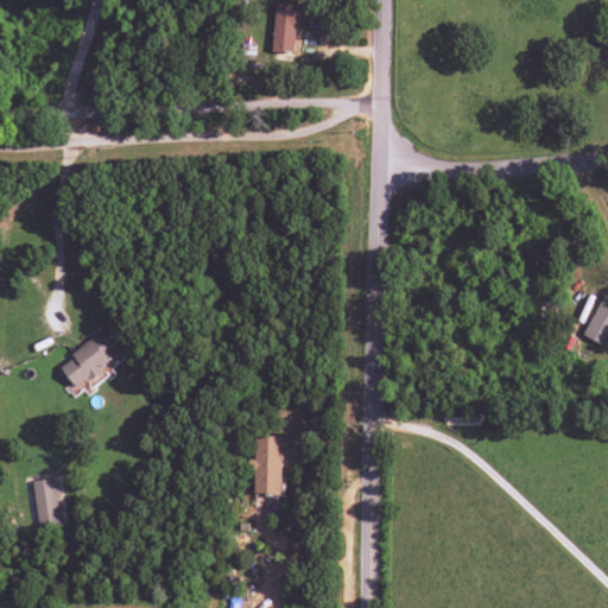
[(298,4),(273,2),(273,51),(297,52),(298,4)]
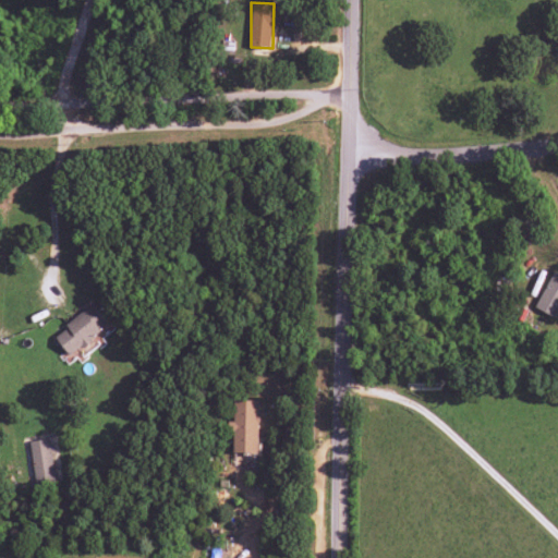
[(534,307),(555,318),(557,312),(557,274),(553,271),(534,307)]
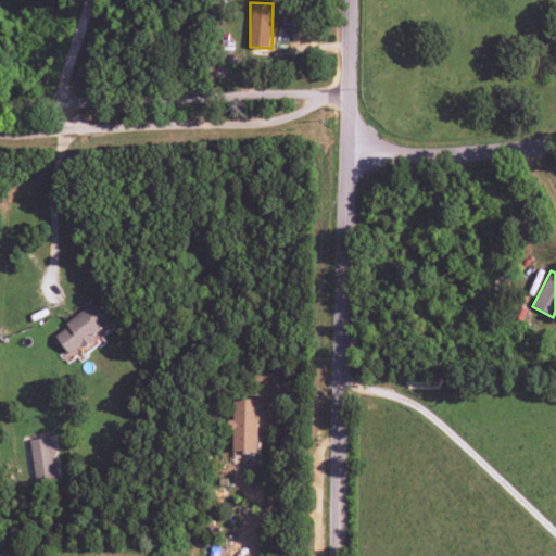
[(53,335),(70,354),(109,323),(92,303),(53,335)]
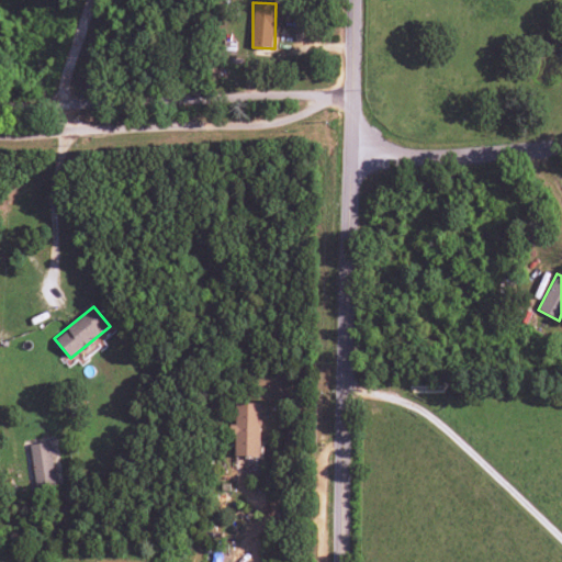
[(235,457),(260,457),(260,404),(236,404),(236,425),(231,425),(231,435),(235,435),(235,457)]
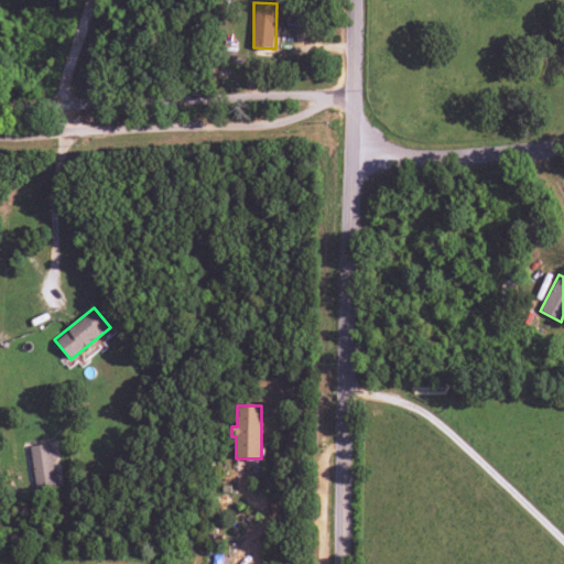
[(34,491),(55,489),(51,444),(30,446),(34,491)]
